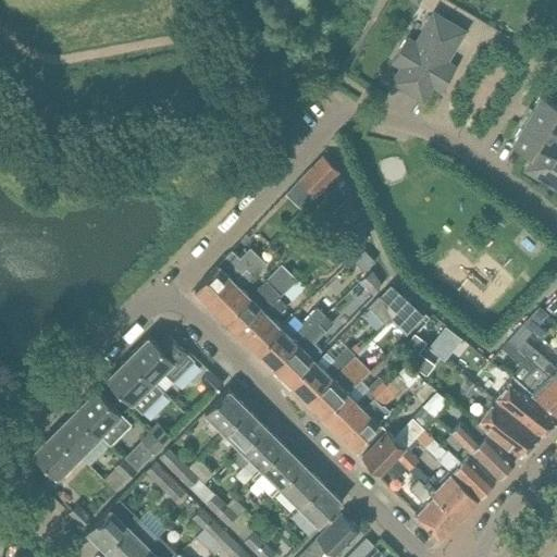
[(393,82),(392,83),(423,101),(438,77),(447,83),(457,66),(447,61),(466,31),(434,12),(416,42),(407,37),(397,52),(407,58),(401,67),(406,70),(397,85),(393,82)]
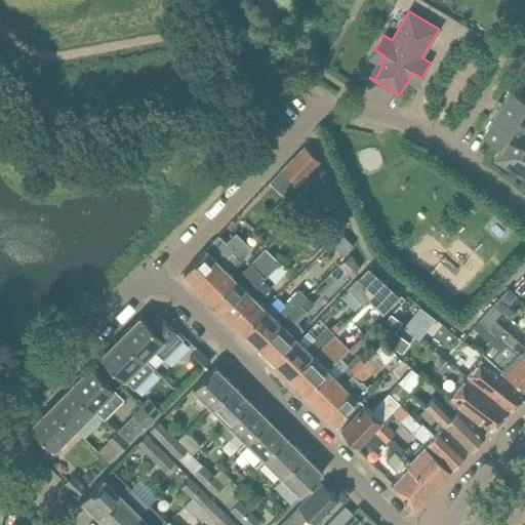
[(524,177),(524,89),(522,95),(511,88),(483,133),(503,146),(494,160),(524,177)]
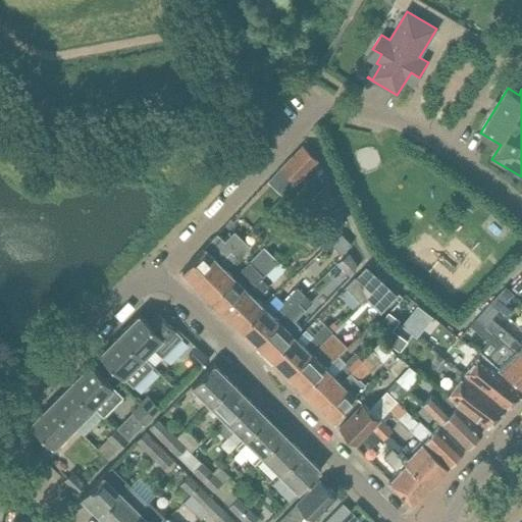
[(281,168),(297,183),(317,161),(302,146),(281,168)]
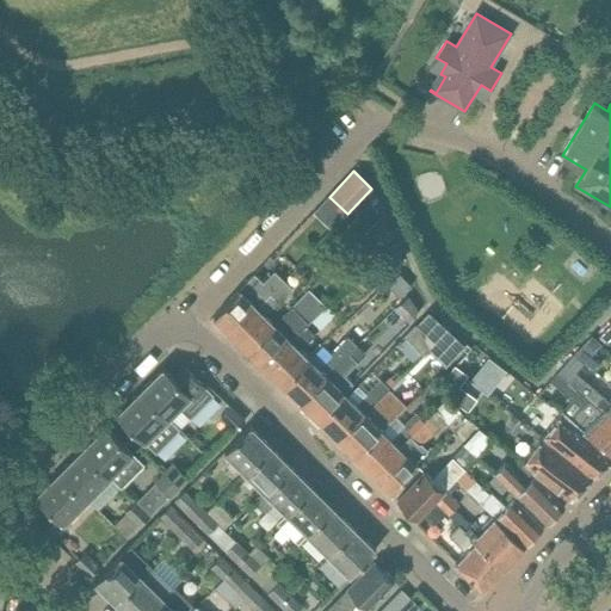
[(357,226),(362,232),(377,216),(368,205),(357,216),(357,226)]
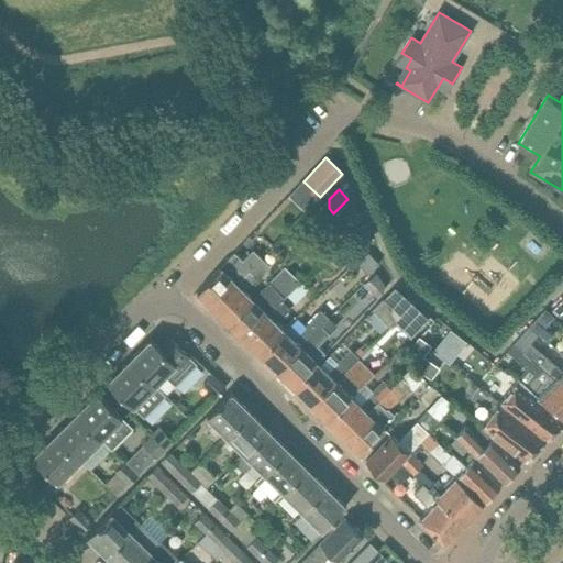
[(355,230),(343,216),(334,223),(346,238),(355,230)]
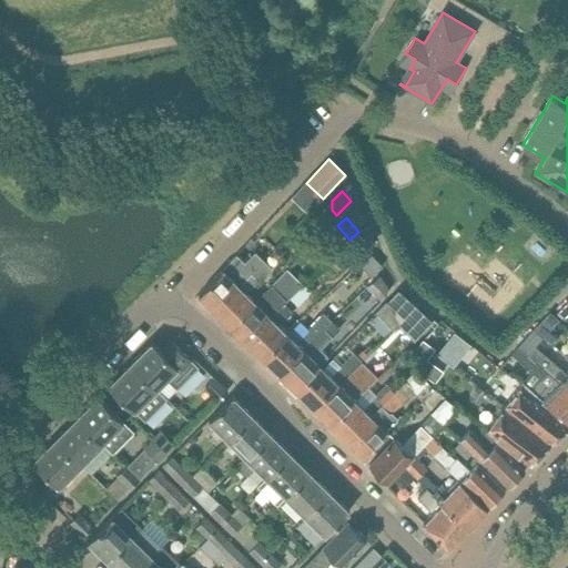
[(363,229),(346,244),(358,257),(375,242),(363,229)]
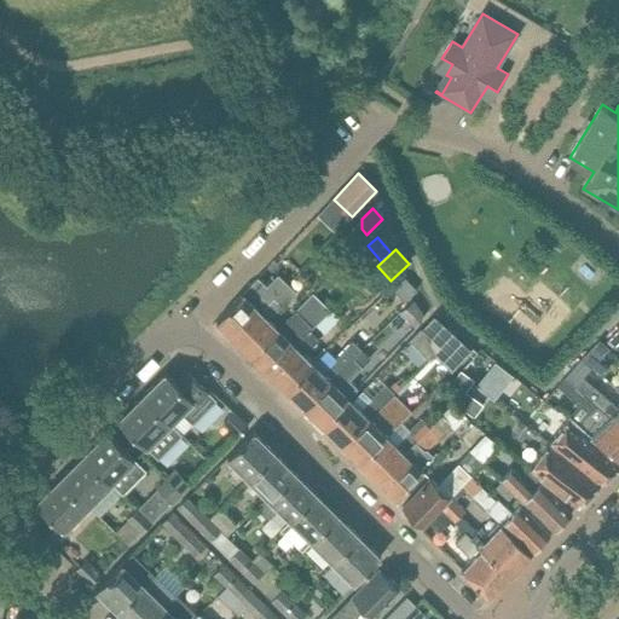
[(229,334),(236,340),(248,328),(244,324),(255,314),(258,317),(289,284),(278,275),(267,285),(258,277),(213,324),(226,336),(229,334)]
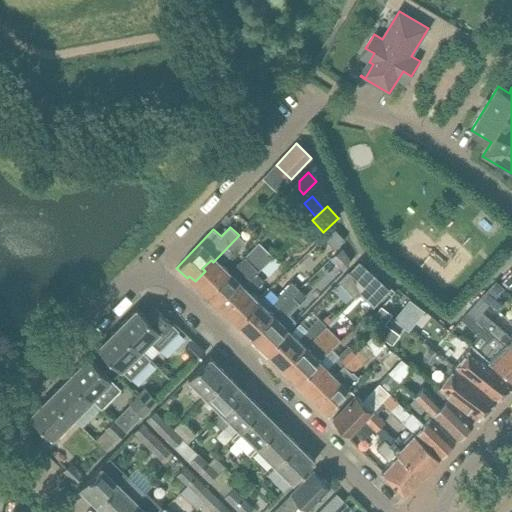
[(325,240),(335,250),(345,241),(335,230),(325,240)]
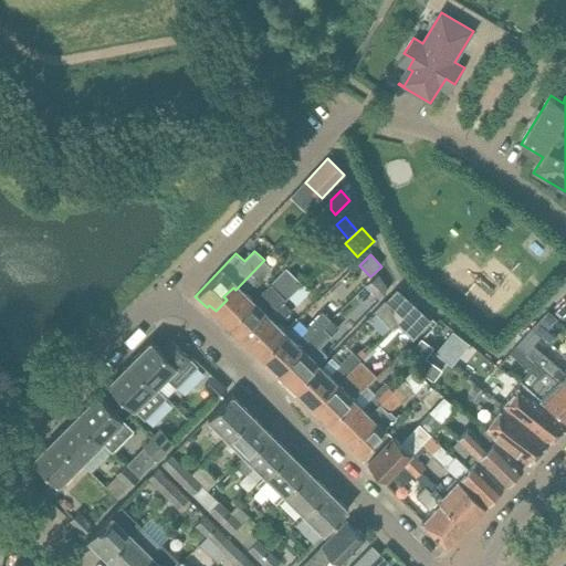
[(216,317),(229,329),(254,302),(245,292),(258,280),(259,281),(271,268),(264,260),(236,290),(233,287),(223,296),(227,300),(216,311),(219,314),(216,317)]
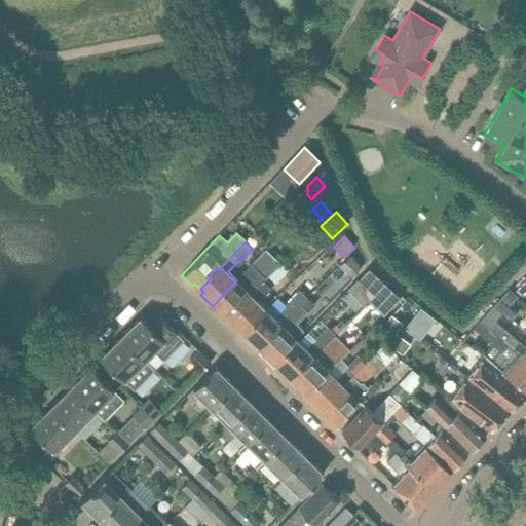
[(340,265),(352,278),(358,274),(360,267),(351,255),(340,265)]
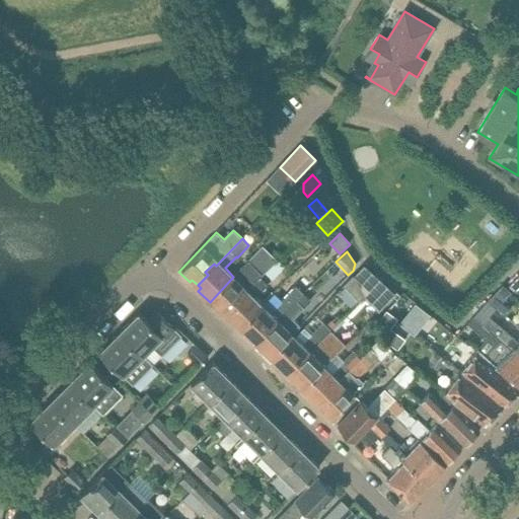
[(221,308),(227,314),(237,303),(236,301),(244,292),(245,294),(253,285),(262,278),(264,275),(248,261),(233,277),(210,302),(219,311),(221,308)]
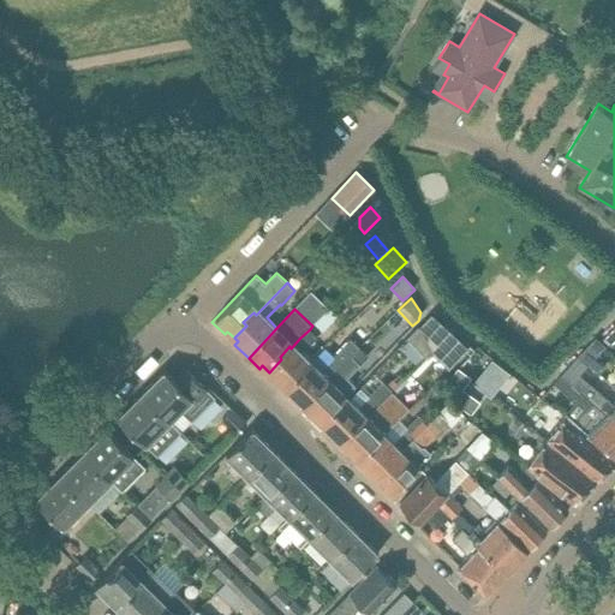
[(423,322),(439,335),(445,327),(430,315),(423,322)]
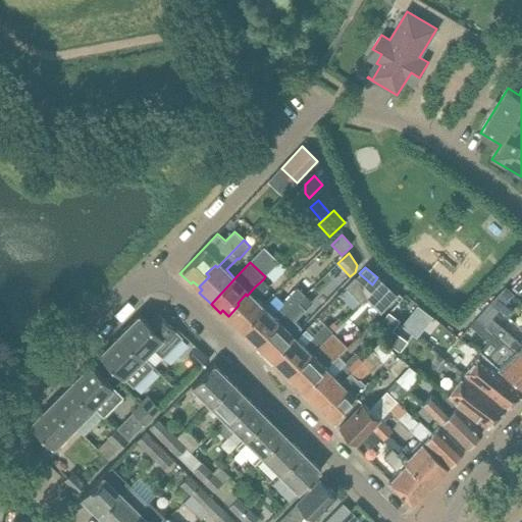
[(521,291),(521,276),(512,288),(519,295),(521,291)]
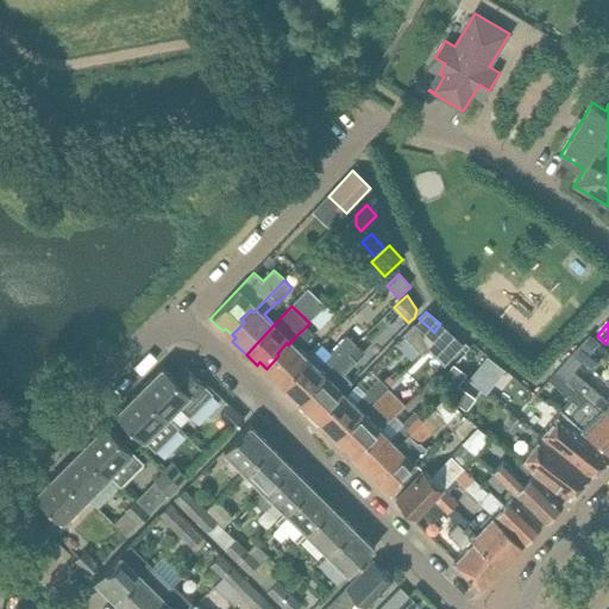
[(403,336),(420,355),(428,347),(414,324),(403,336)]
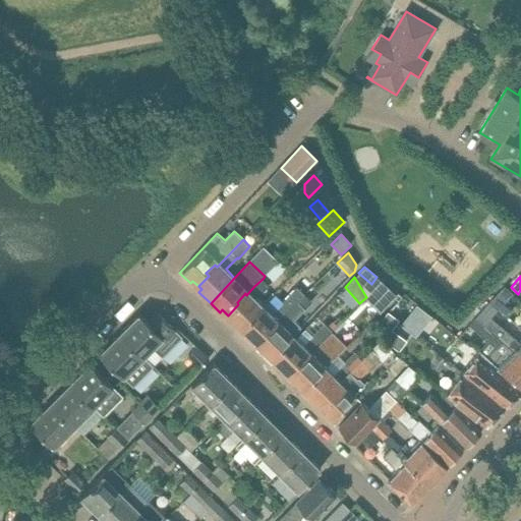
[(229,322),(239,332),(265,307),(254,297),(269,284),(263,279),(246,295),(245,293),(237,302),(238,304),(228,315),(231,319),(229,322)]
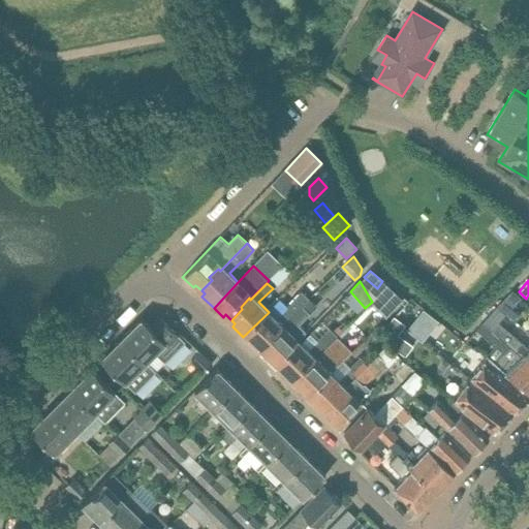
[(255,344),(261,350),(274,339),(272,337),(280,329),(281,330),(289,320),(303,307),(302,306),(309,299),(301,290),(286,305),(281,301),(269,312),(243,337),(253,347),(255,344)]
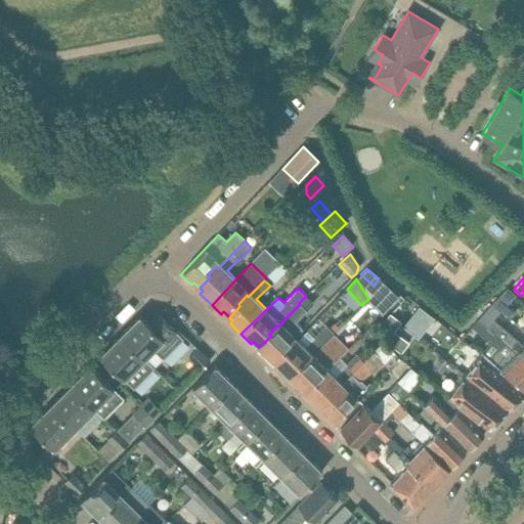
[(515,298),(508,293),(493,308),(500,314),(515,298)]
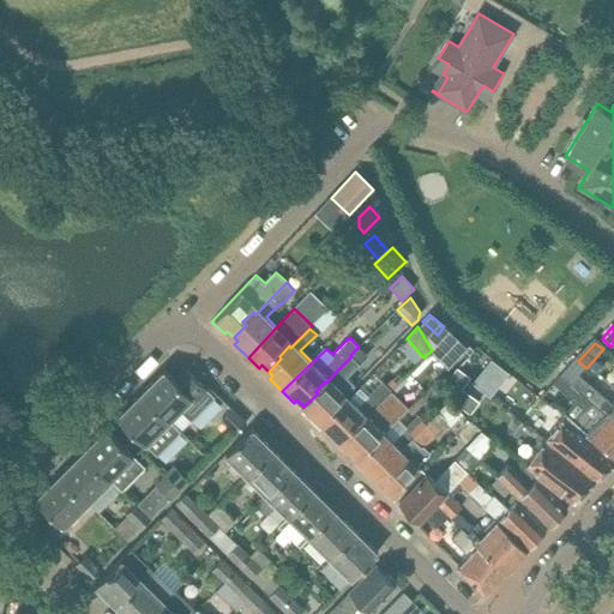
[(613,354),(609,350),(602,360),(613,369),(613,354)]
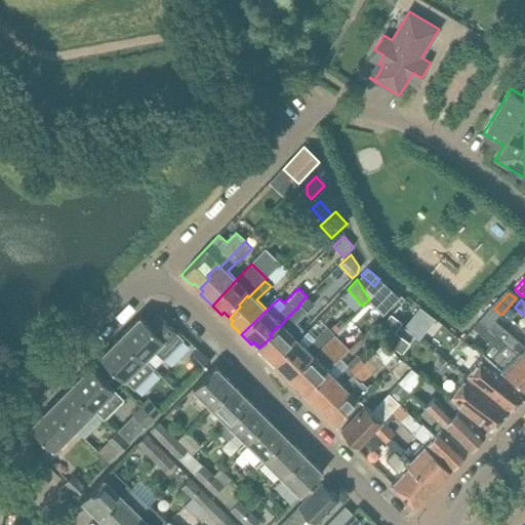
[(272,336),(259,348),(263,351),(259,353),(271,364),(304,330),(295,322),(307,311),(300,305),(287,318),(279,327),(278,326),(270,334),(272,336)]
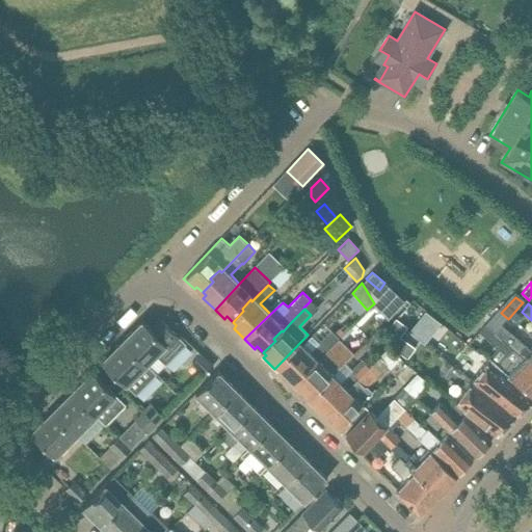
[(426,312),(411,329),(424,340),(439,321),(426,312)]
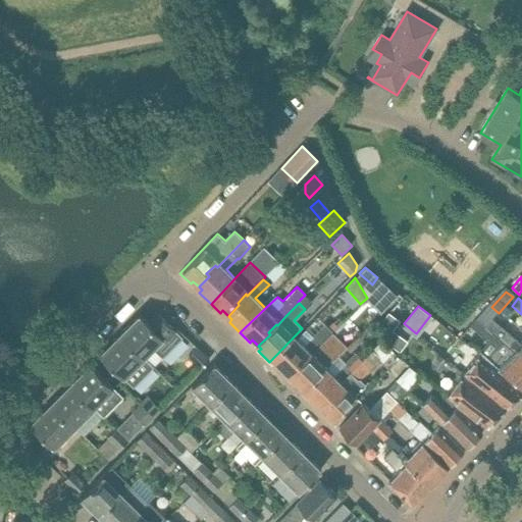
[(140,314),(119,334),(144,358),(153,349),(162,358),(183,337),(175,330),(159,314),(150,323),(140,314)]
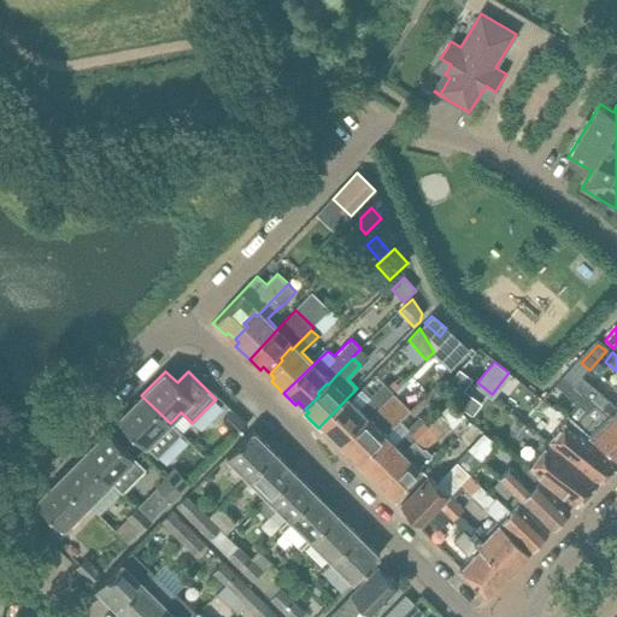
[(459,371),(447,388),(460,398),(464,393),(472,381),(459,371)]
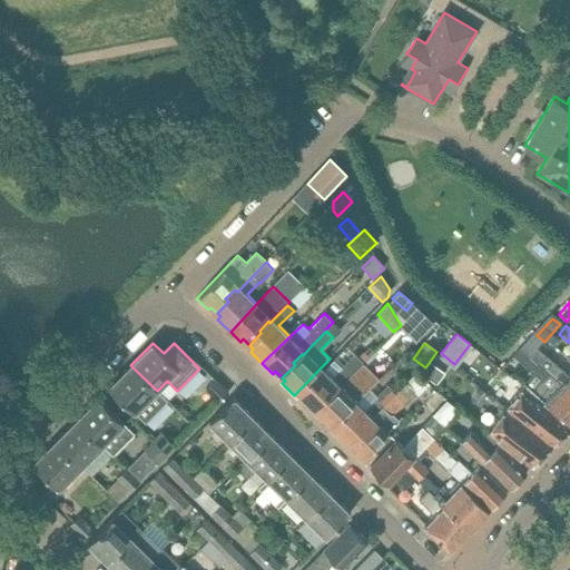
[(512,357),(521,364),(528,355),(520,349),(512,357)]
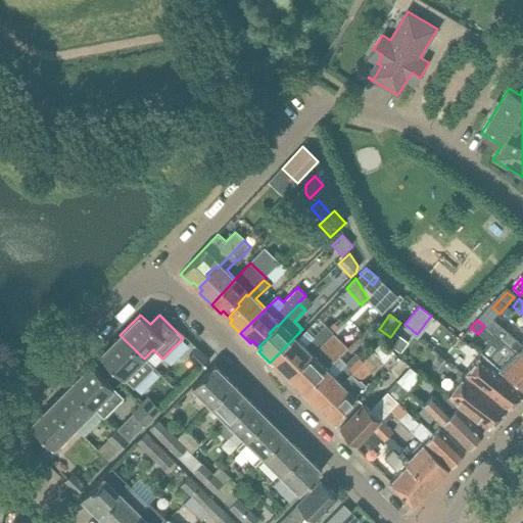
[(504,342),(502,344),(505,348),(522,362),(522,344),(493,320),(486,328),(504,342)]
